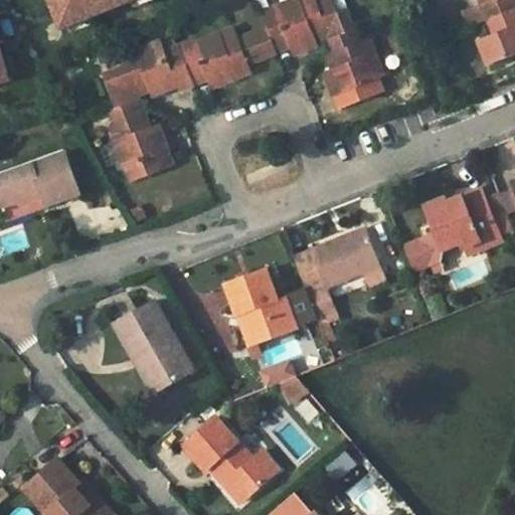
[(52,0),(63,26),(129,0),(52,0)]
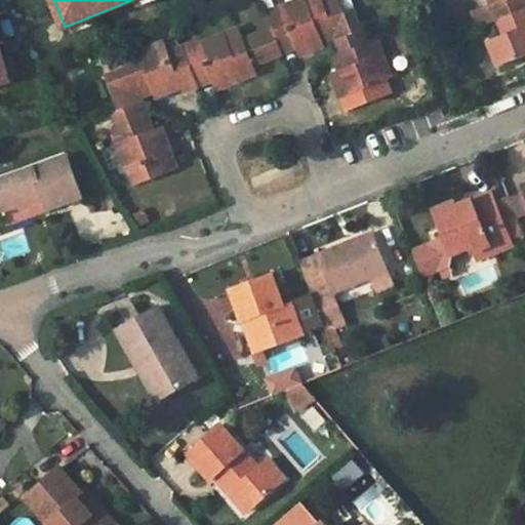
[(254,65),(281,54),(295,48),(298,57),(325,46),(323,42),(335,38),(337,42),(361,33),(352,11),(346,13),(339,0),(304,0),(266,15),(271,30),(245,40),(232,45),(227,34),(199,45),(198,41),(184,46),(200,86),(212,81),(215,89),(258,73),(254,65)]
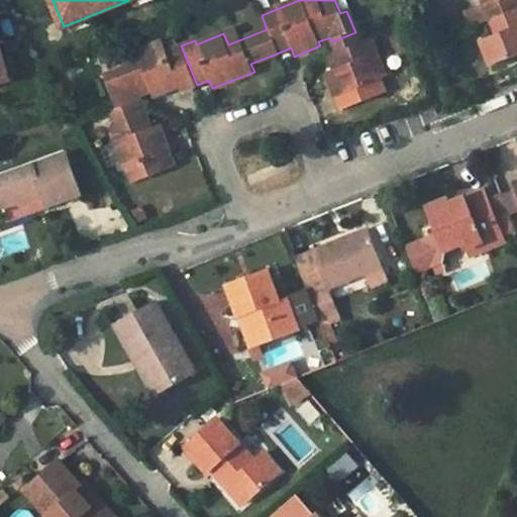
[(516,0),(484,0),(492,21),(516,10),(516,0)]
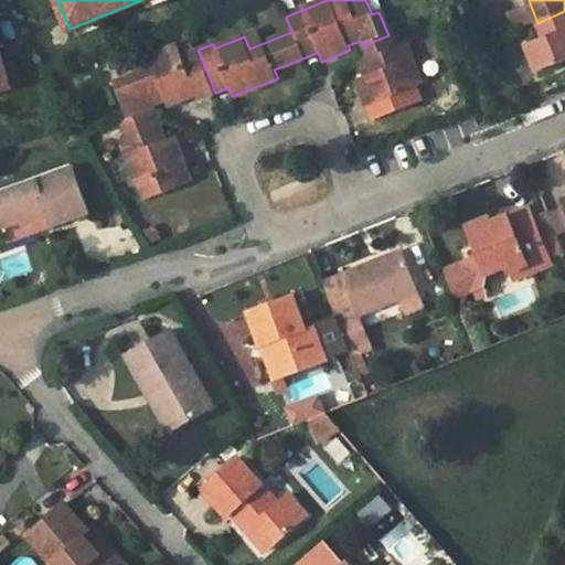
[(564,11),(537,23),(544,38),(526,45),(537,73),(564,62),(564,11)]
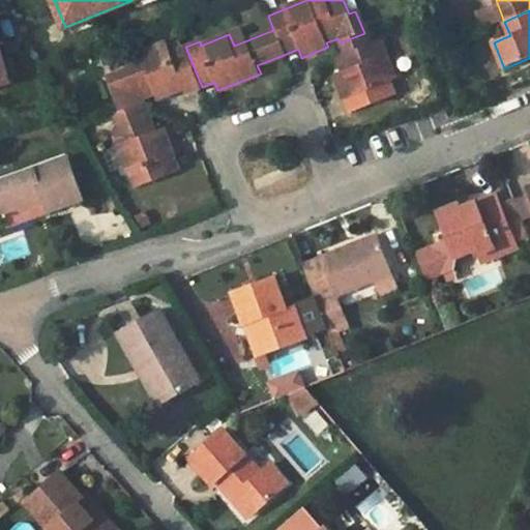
[(242,29),(229,34),(234,46),(247,40),(242,29)]
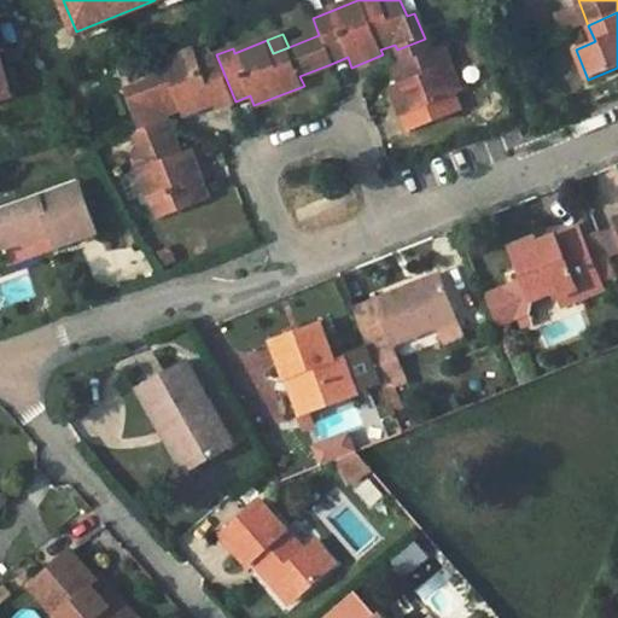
[(403,64),(394,66),(401,83),(391,87),(409,133),(461,112),(454,98),(461,94),(442,47),(437,51),(431,36),(425,39),(397,50),(403,64)]
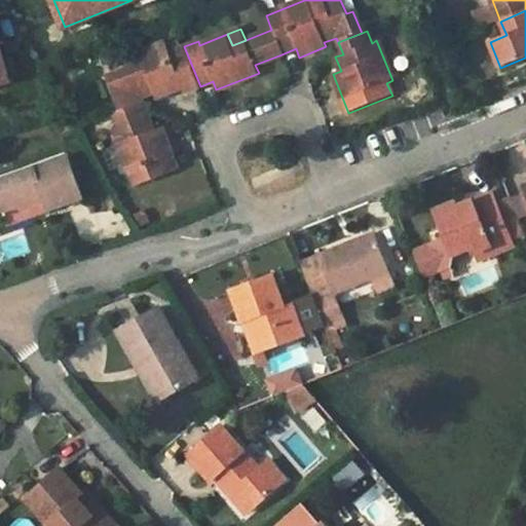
[(184,92),(200,86),(184,46),(170,51),(165,42),(136,54),(139,64),(128,68),(106,76),(119,110),(143,102),(141,97),(152,92),(155,98),(182,86),(184,92)]
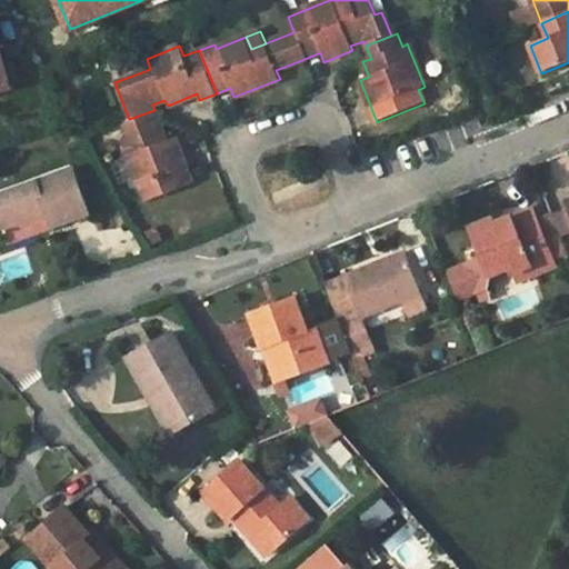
[(0,90),(11,88),(10,83),(2,57),(0,50),(0,90)]
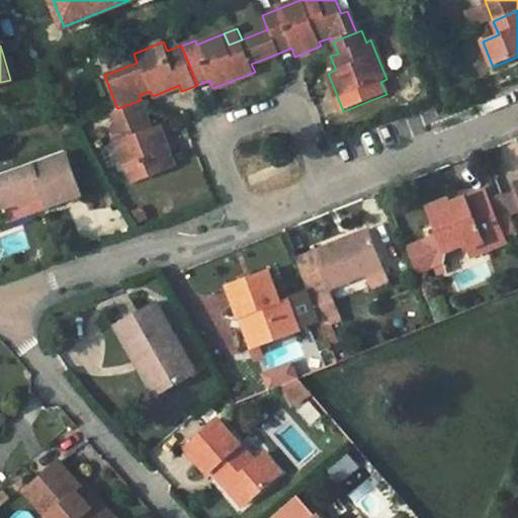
[(2,52),(9,76),(18,73),(11,49),(2,52)]
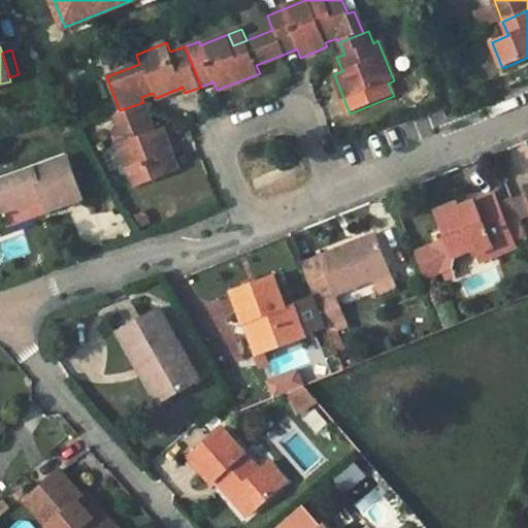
[(139,64),(136,55),(125,59),(129,68),(139,64)]
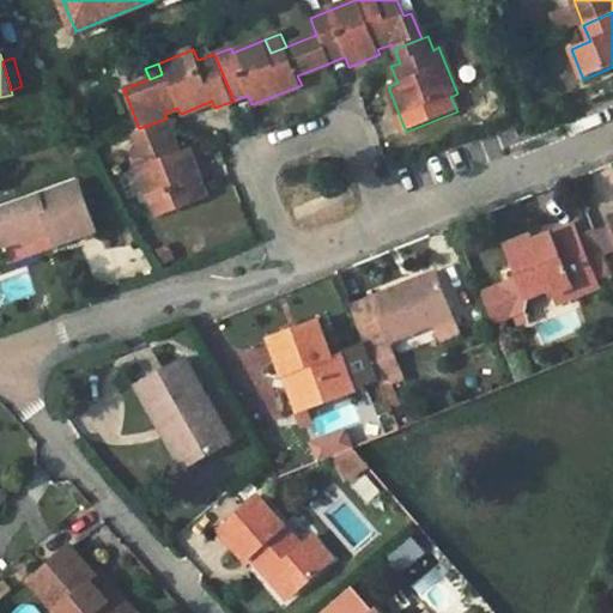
[(139,128),(133,132),(139,146),(133,149),(140,165),(138,167),(150,201),(152,200),(158,217),(207,198),(188,147),(178,151),(167,119),(139,128)]
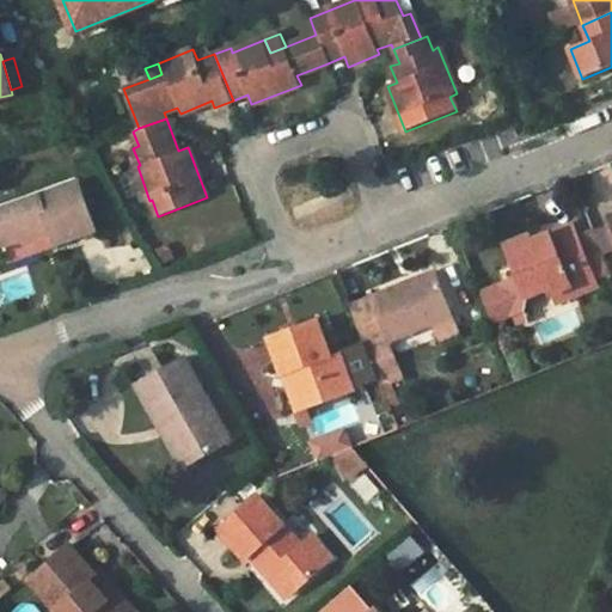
[(53,236),(56,243),(95,230),(78,184),(0,212),(0,233),(7,252),(53,236)]
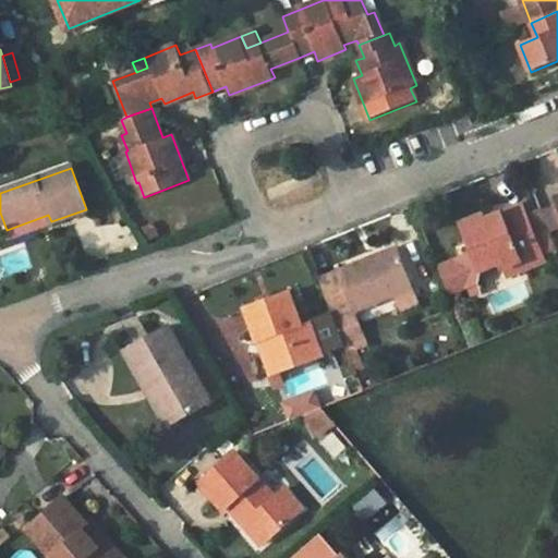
[(557,213),(556,207),(542,214),(548,231),(557,227),(557,213)]
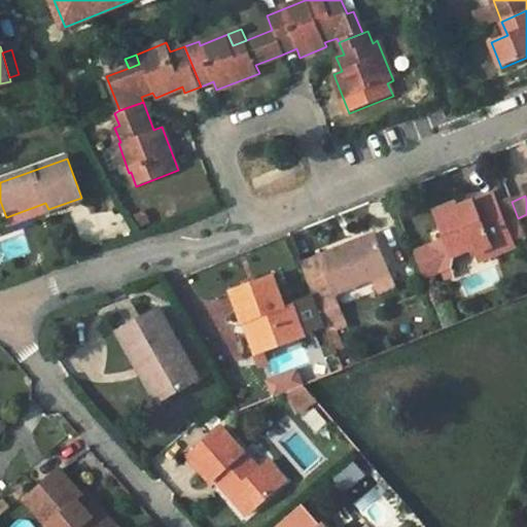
[(489,248),(493,255),(514,247),(512,243),(496,205),(493,197),(458,210),(456,206),(436,213),(448,241),(429,248),(440,274),(444,273),(447,281),(455,278),(451,269),(454,256),(475,248),(477,253),(489,248)]
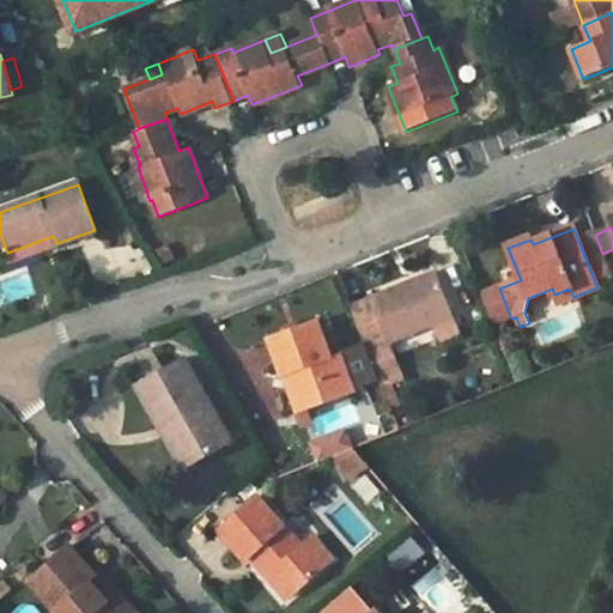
[(594,232),(577,238),(595,283),(612,277),(602,254),(595,235),(594,232)]
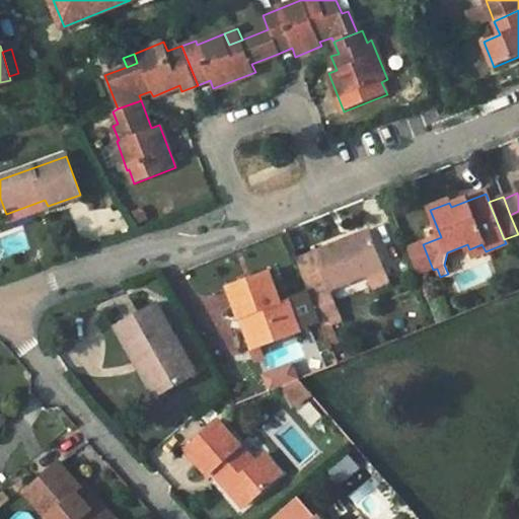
[(8,220),(48,206),(45,200),(6,214),(8,220)]
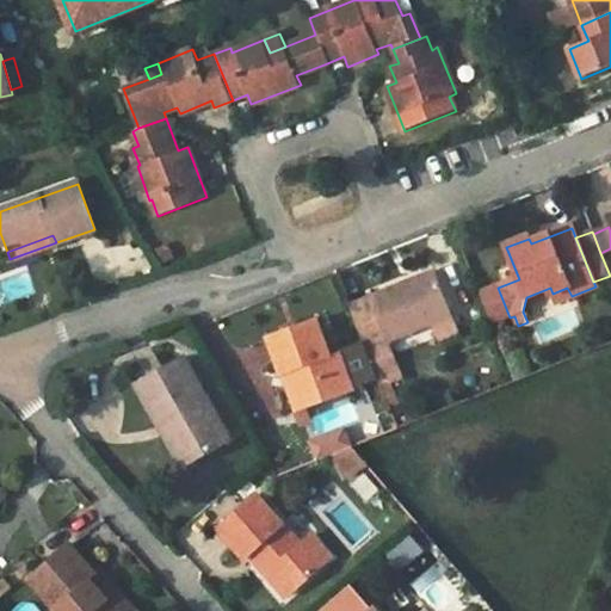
[(366,351),(388,343),(430,326),(437,343),(460,333),(434,271),(347,304),(363,345),(366,351)]
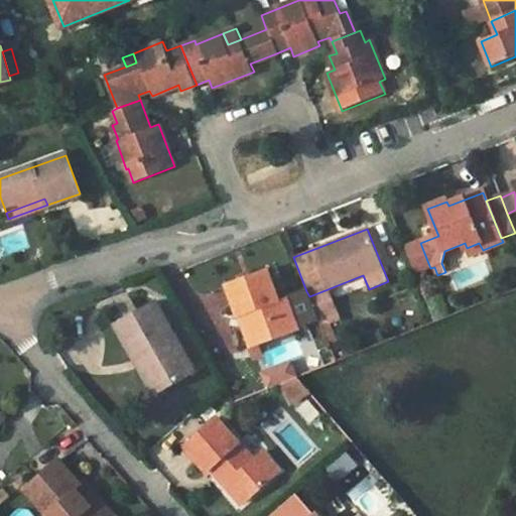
[(420,243),(405,249),(416,274),(430,268),(420,243)]
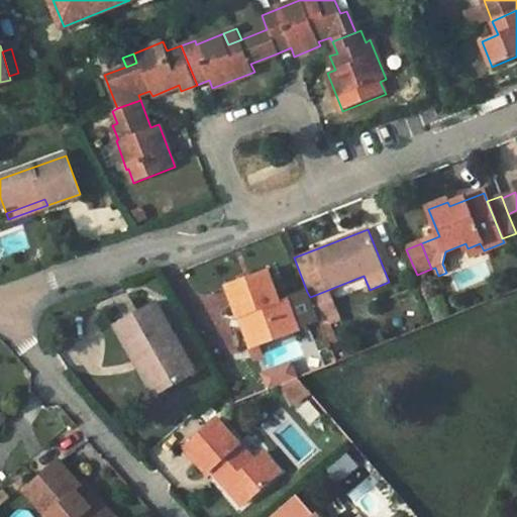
[(471,255),(484,250),(480,243),(468,248),(471,255)]
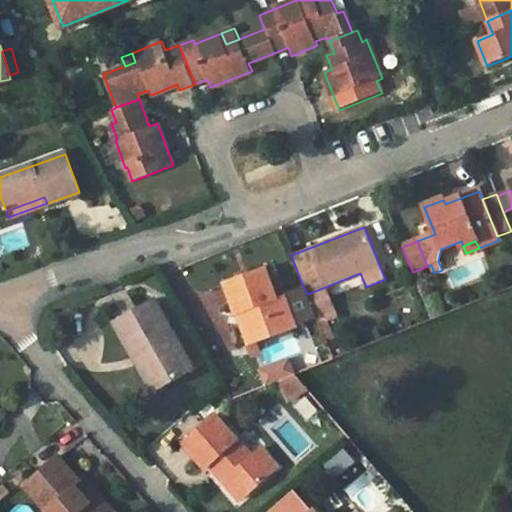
[(307,294),(304,289),(276,299),(264,268),(224,281),(237,316),(244,313),(255,343),(296,329),(294,325),(315,317),(307,294)]
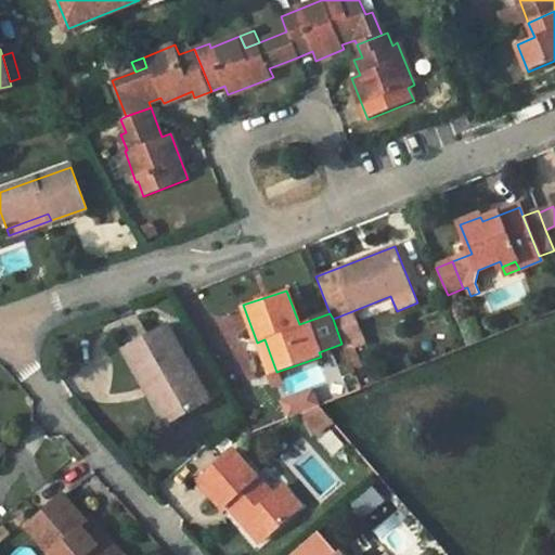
[(333,319),(341,344),(362,336),(352,311),(333,319)]
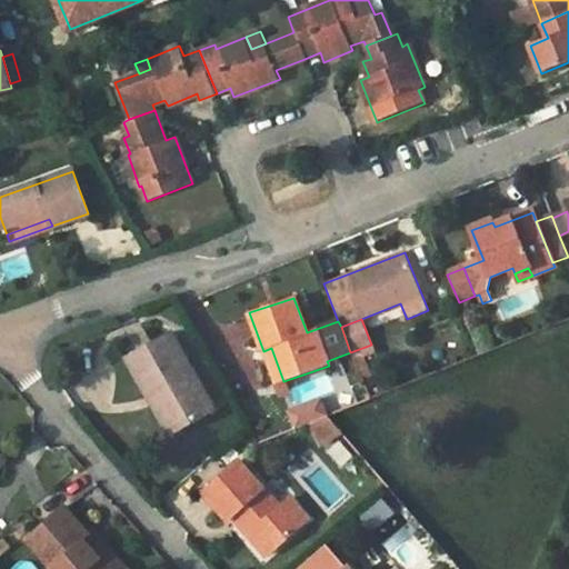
[(127,358),(142,386),(153,380),(181,429),(216,410),(171,332),(127,358)]
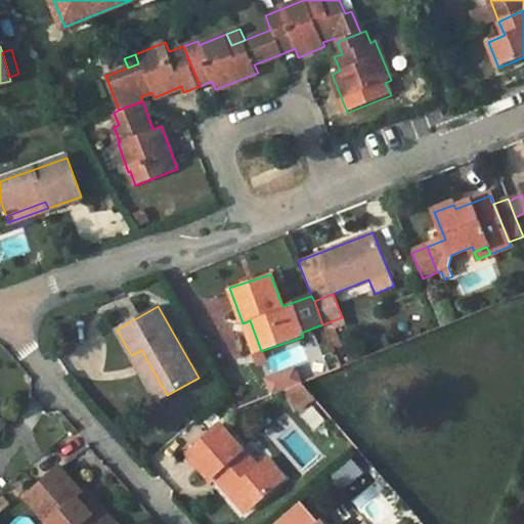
[(250,320),(243,323),(253,354),(261,351),(250,320)]
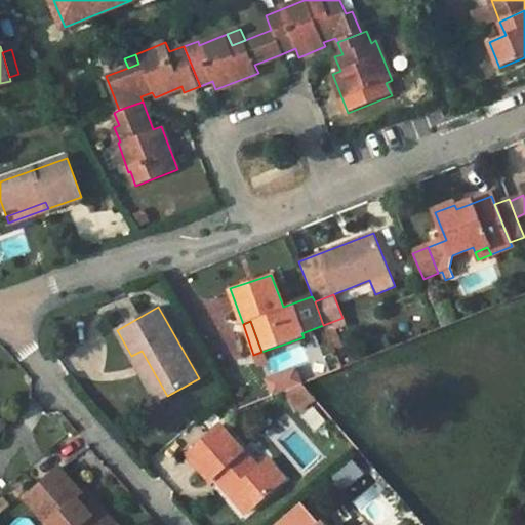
[(142,351),(131,356),(158,401),(167,396),(142,351)]
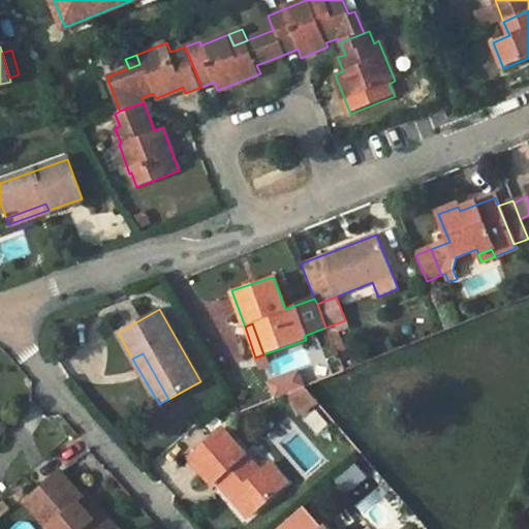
[(304,385),(285,394),(297,413),(316,401),(304,385)]
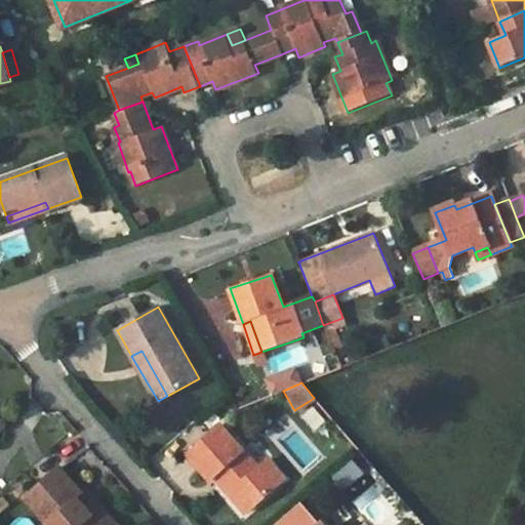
[(316,406),(301,415),(314,433),(327,423),(316,406)]
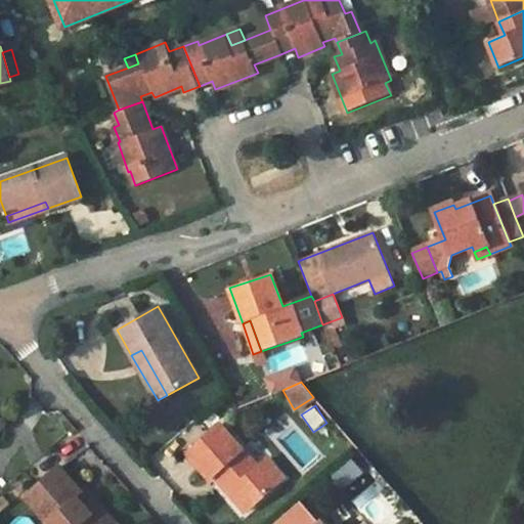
[(236,487),(252,506),(284,478),(267,460),(257,468),(221,425),(186,454),(208,480),(213,476),(218,472),(233,489),(236,487)]
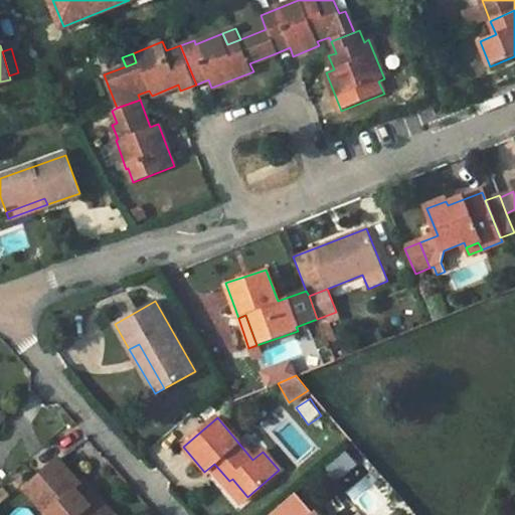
[(341,450),(324,473),(339,485),(356,461),(341,450)]
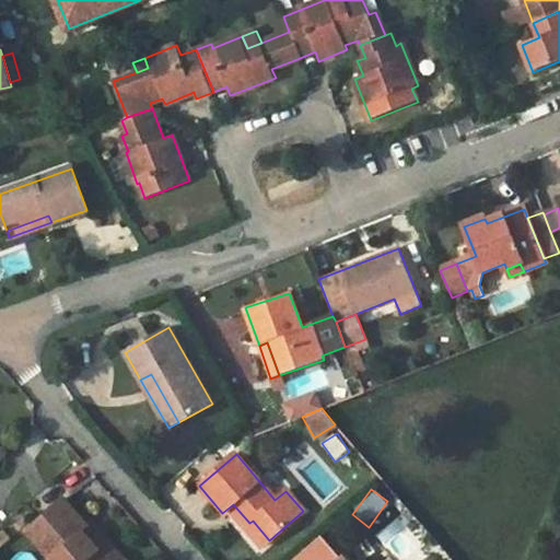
[(125,559),(108,541),(100,549),(82,529),(86,525),(63,498),(25,531),(50,559),(125,559)]
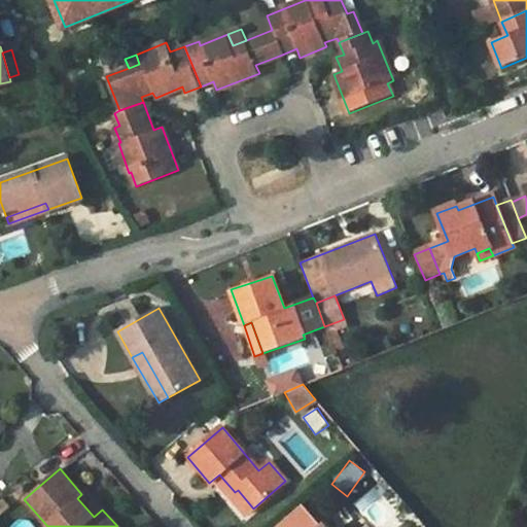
[(219,475),(214,479),(246,515),(253,508),(238,490),(235,492),(219,475)]
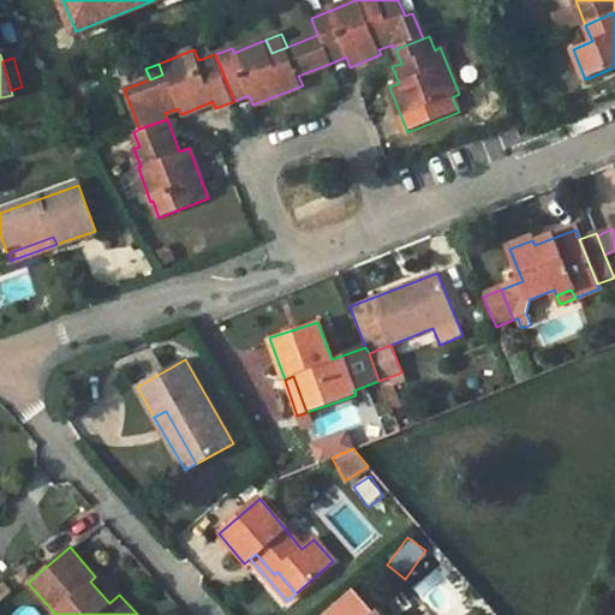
[(101,572),(95,577),(90,581),(109,603),(119,595),(101,572)]
